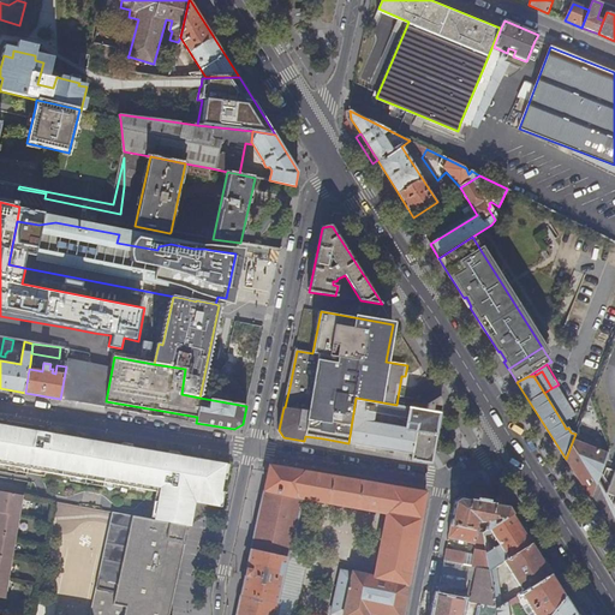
[(544,393),(563,424),(578,415),(559,384),(551,388),(544,393)]
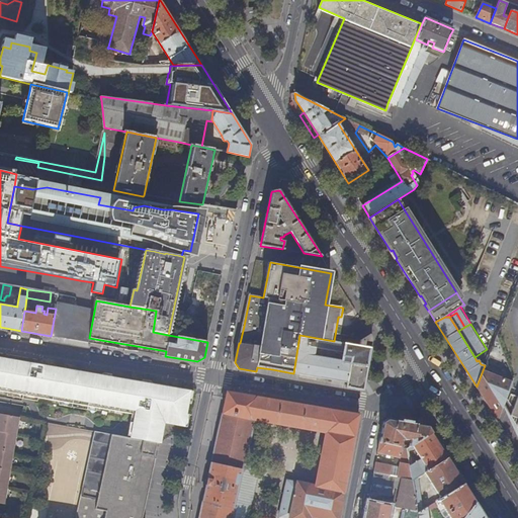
[(361,340),(360,346),(371,348),(373,338),(370,334),(361,340)]
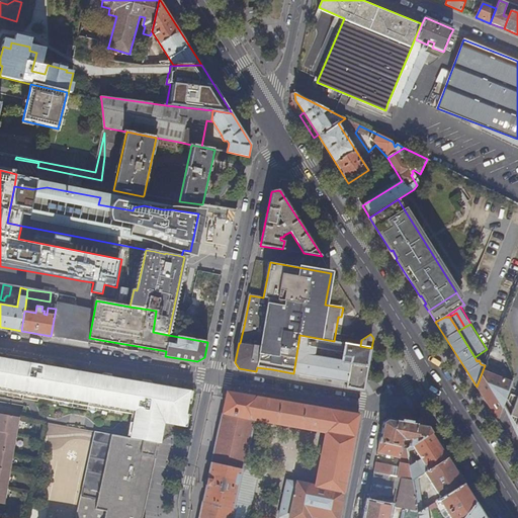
[(360,346),(334,341),(299,335),(293,373),(347,382),(346,387),(364,391),(371,348),(360,346)]
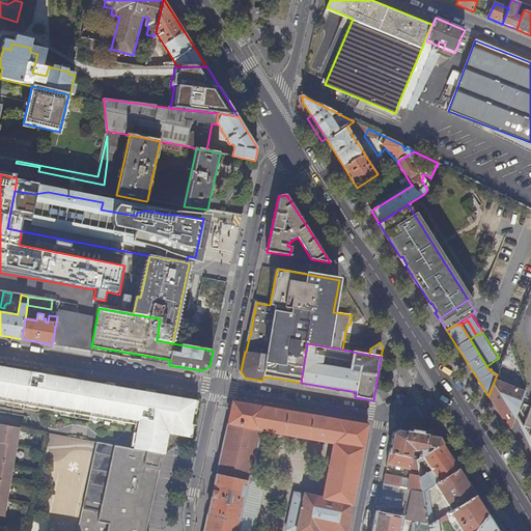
[(4,367),(0,389),(0,400),(23,404),(28,371),(4,367)]
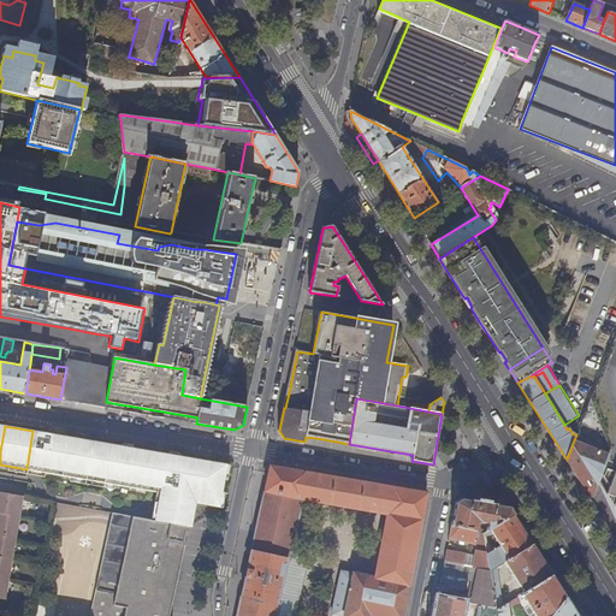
[(33,431),(27,469),(28,469),(29,466),(45,469),(51,438),(37,436),(34,431),(33,431)]
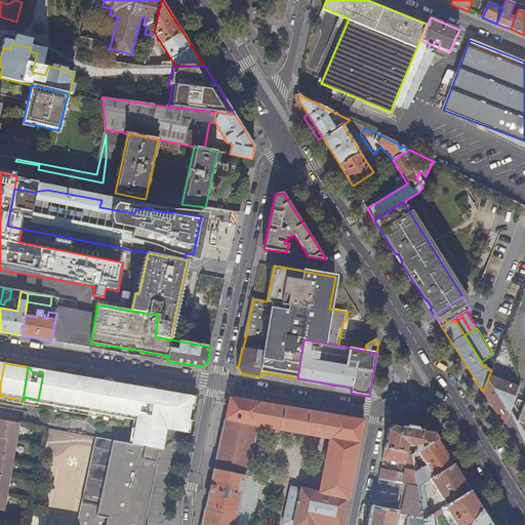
[(43,373),(38,400),(38,403),(53,405),(59,373),(46,370),(43,373)]
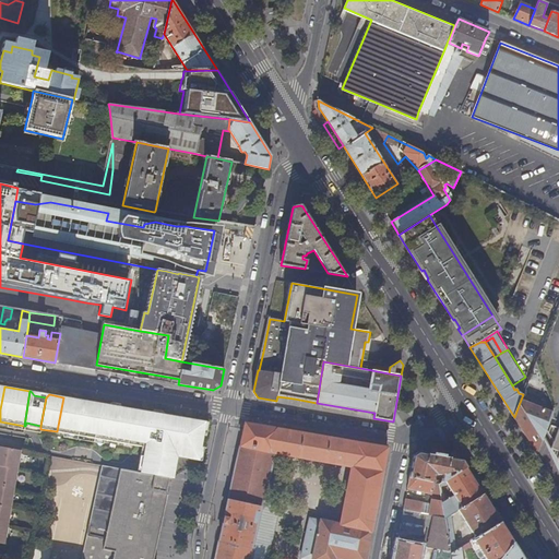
[(69,397),(63,397),(57,431),(88,437),(94,405),(68,401),(69,397)]
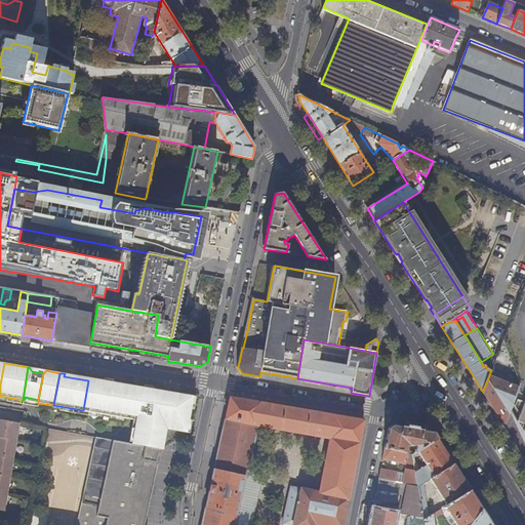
[(483,392),(503,427),(519,388),(489,375),(483,392)]
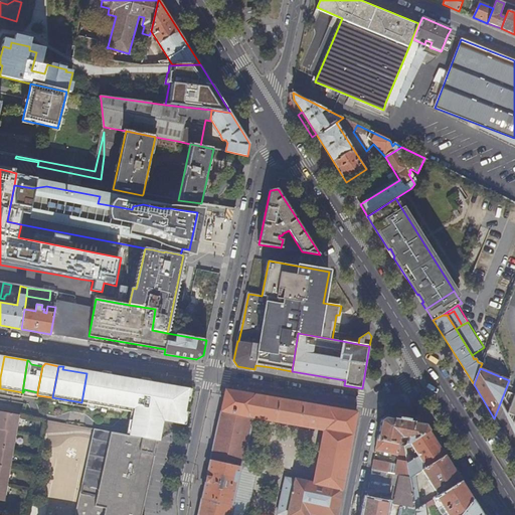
[(98,375),(87,373),(81,402),(135,412),(135,408),(145,410),(145,413),(141,412),(138,433),(160,437),(163,422),(161,420),(164,417),(181,420),(184,418),(188,394),(186,390),(155,385),(152,382),(101,373),(98,375)]
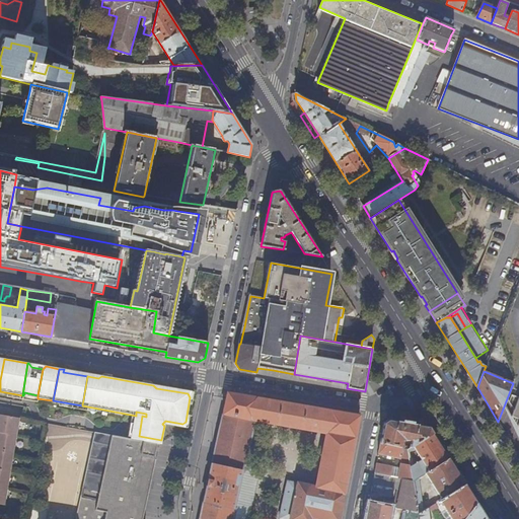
[(231,518),(243,469),(253,422),(326,434),(316,488),(298,484),(298,485),(289,483),(281,518),(311,518),(312,518),(315,518),(340,518),(345,495),(360,417),(228,393),(213,463),(201,518),(231,518)]
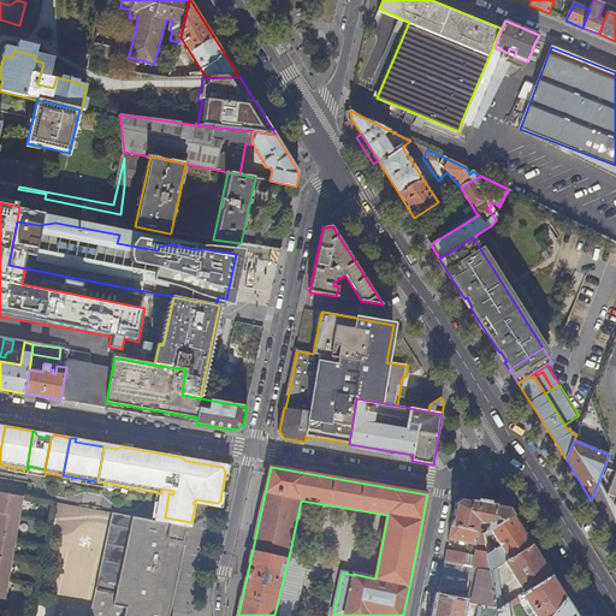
[(27,497),(0,491),(0,513),(23,517),(27,497)]
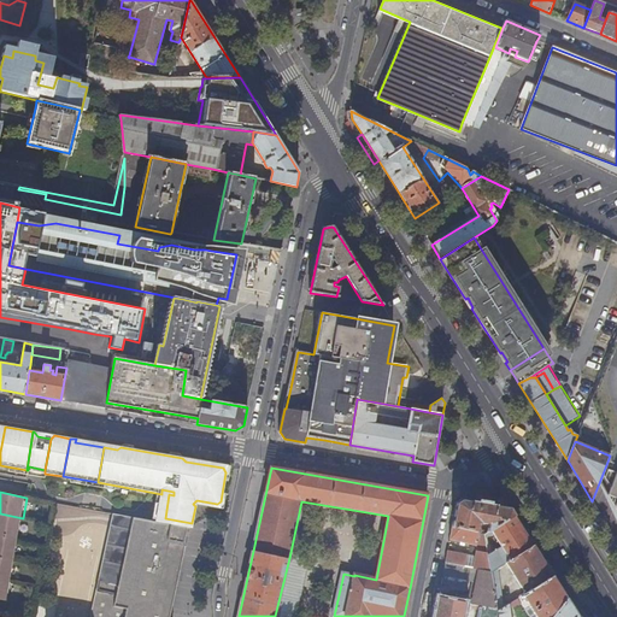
[(491,526),(489,533),(492,530),(516,516),(511,509),(463,500),(457,504),(453,527),(479,533),(481,523),(491,526)]
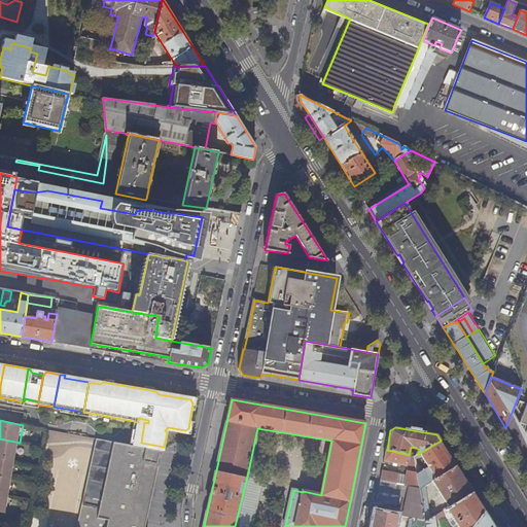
[(20,443),(0,438),(0,457),(16,460),(20,443)]
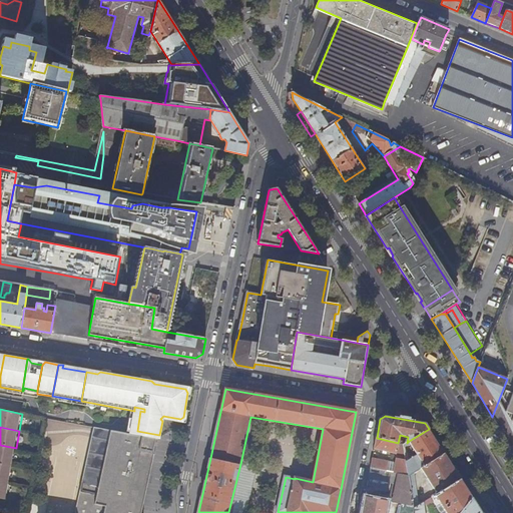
[(112,430),(93,427),(82,482),(99,485),(112,430)]
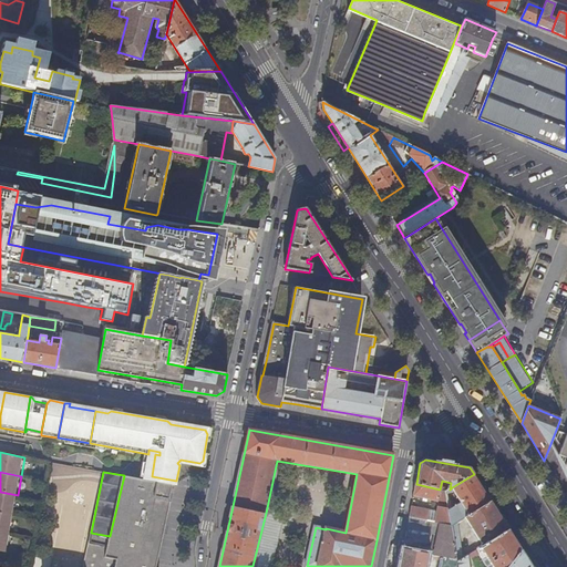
[(457,506),(450,511),(452,526),(452,527),(463,521),(466,518),(492,502),(474,474),(452,487),(465,508),(461,512),(457,506)]
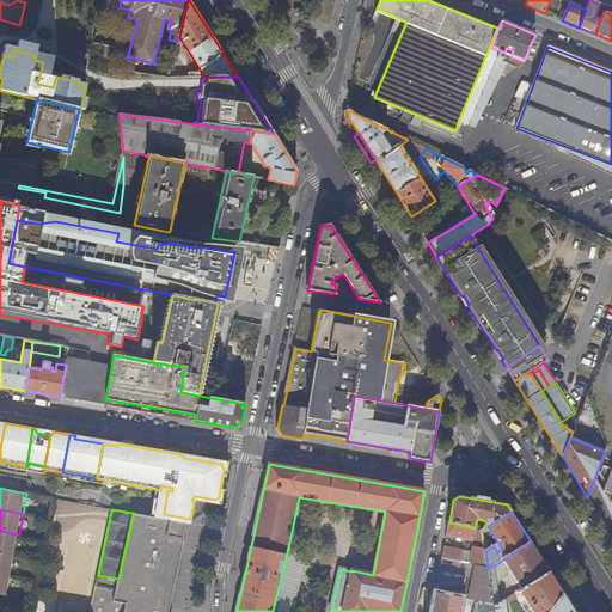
[(134,513),(118,579),(115,601),(128,604),(126,611),(170,611),(185,538),(169,534),(172,520),(163,519),(134,513)]
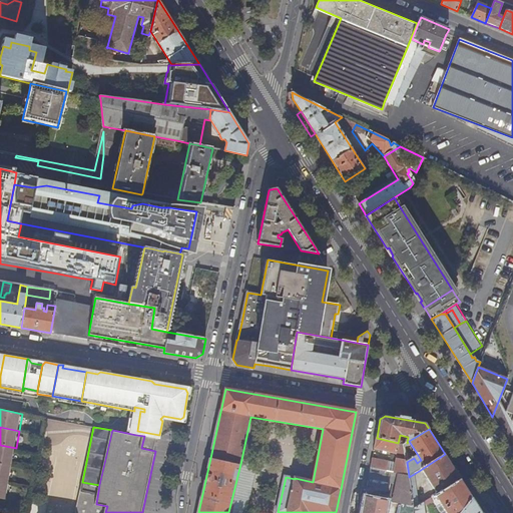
[(137,431),(136,435),(144,436),(158,439),(159,435),(137,431)]
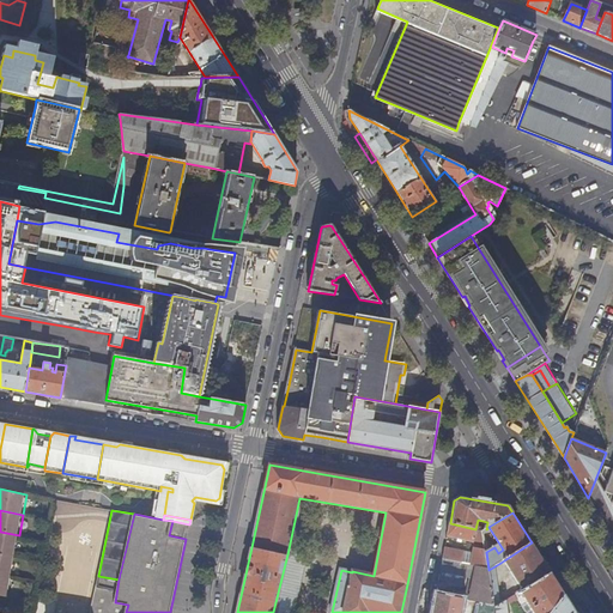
[(189,525),(173,521),(169,535),(186,539),(189,525)]
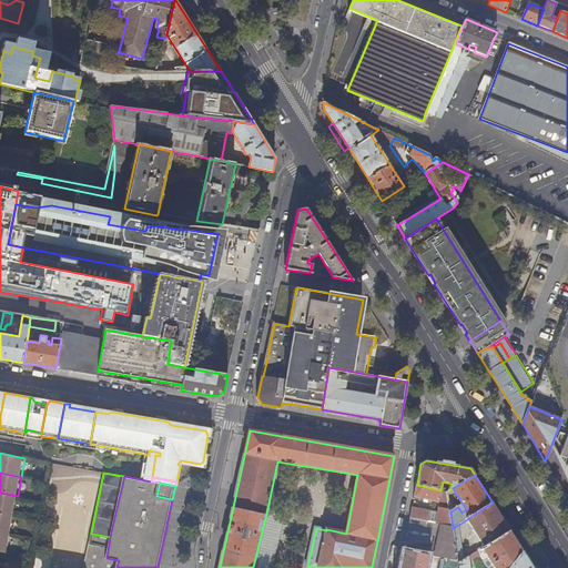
[(450,511),(448,492),(440,490),(417,485),(415,497),(439,503),(438,508),(439,508),(438,513),(436,524),(437,524),(440,525),(453,527),(450,511)]
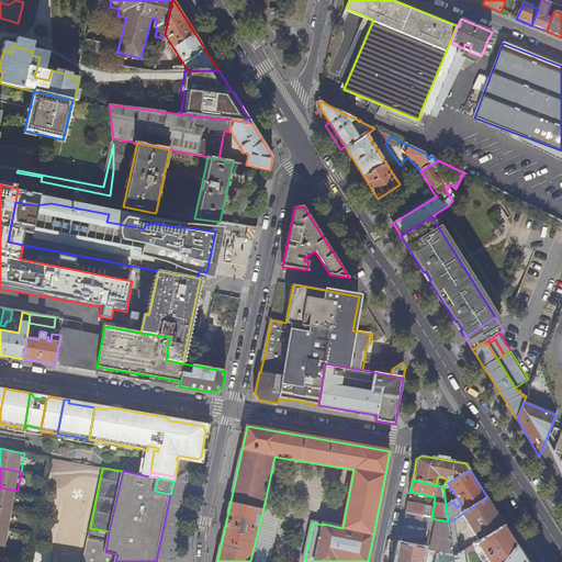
[(14,510),(18,491),(0,487),(0,510),(14,514),(14,510)]
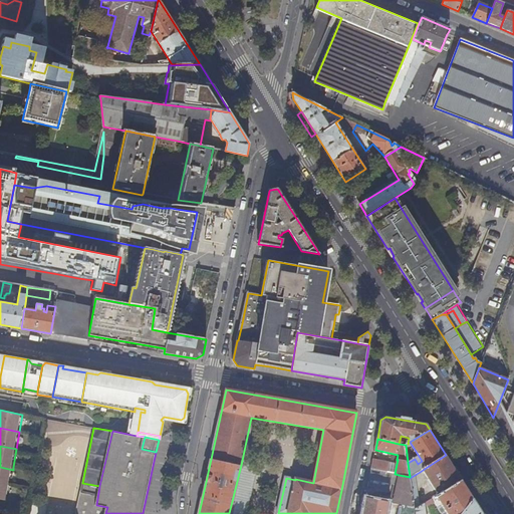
[(446,455),(423,470),(434,488),(430,494),(433,499),(436,497),(461,481),(446,455)]
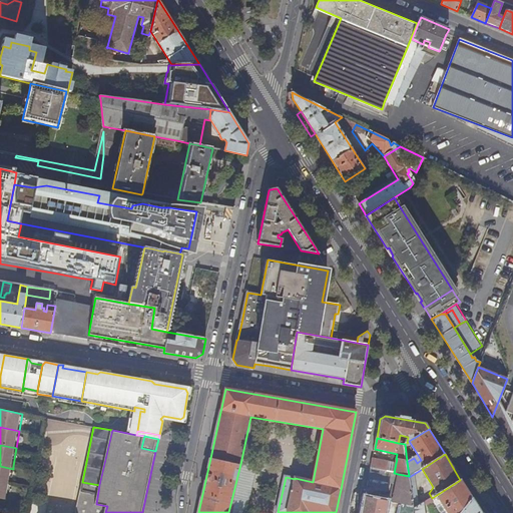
[(396,463),(373,458),(371,468),(394,473),(396,463)]
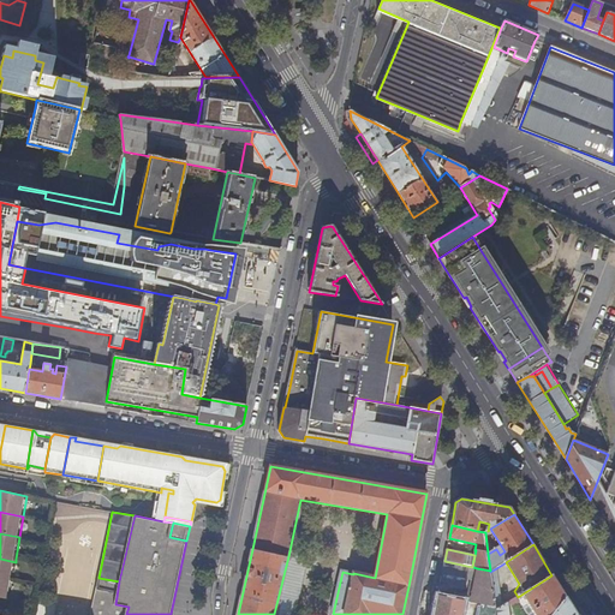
[(0,575),(12,579),(16,562),(0,559),(0,575)]
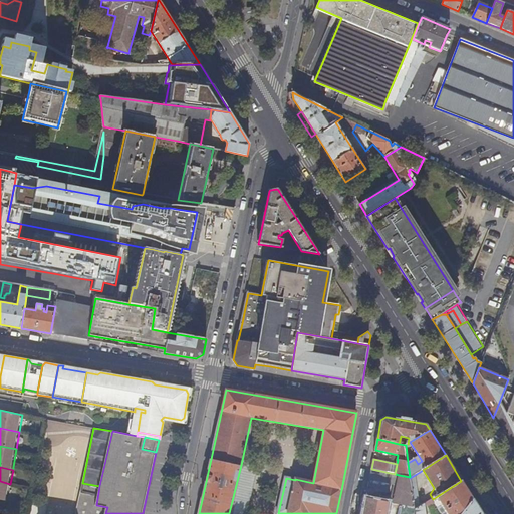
[(394,485),(396,474),(395,474),(371,469),(369,480),(394,485)]
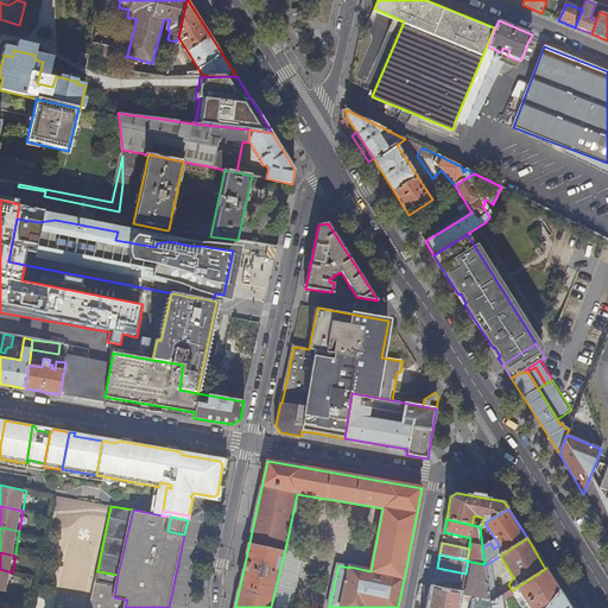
[(485,565),(485,564),(472,562),(470,572),(476,575),(474,597),(476,597),(491,601),(485,565)]
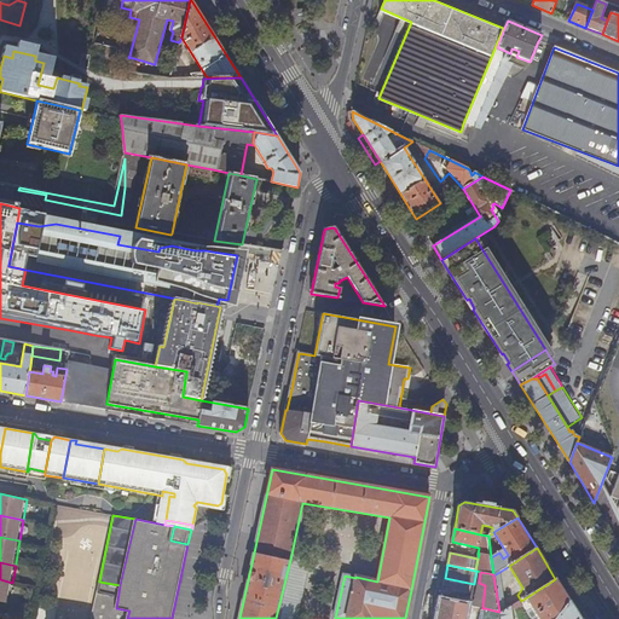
[(0,601),(9,603),(12,583),(0,579),(0,601)]
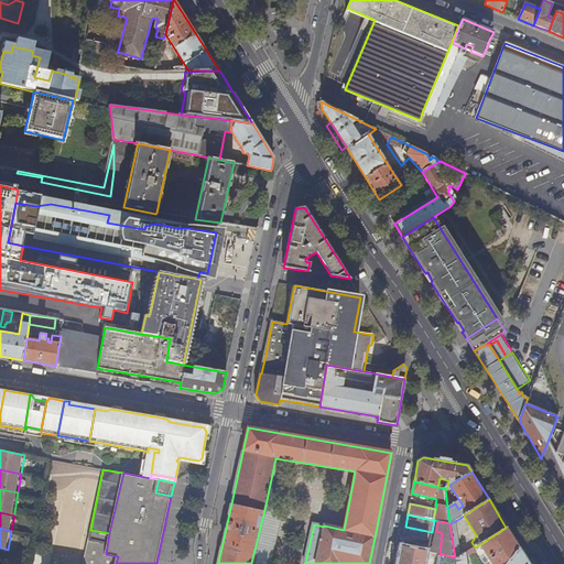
[(505,563),(519,548),(506,528),(478,545),(490,563),(505,563)]
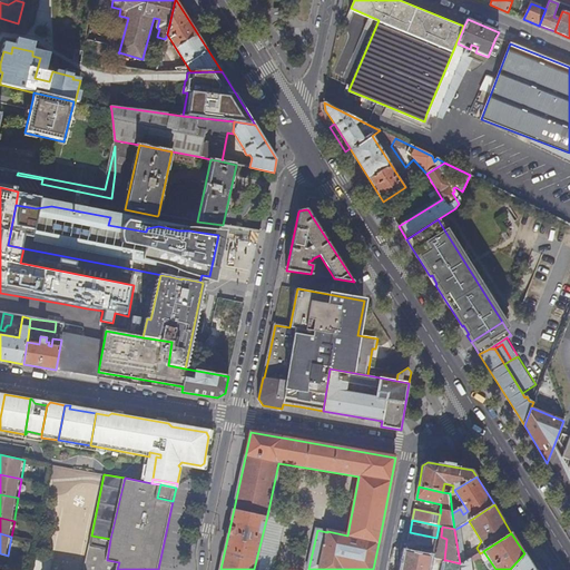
[(84,569),(117,569),(119,562),(107,560),(110,539),(91,536),(84,569)]
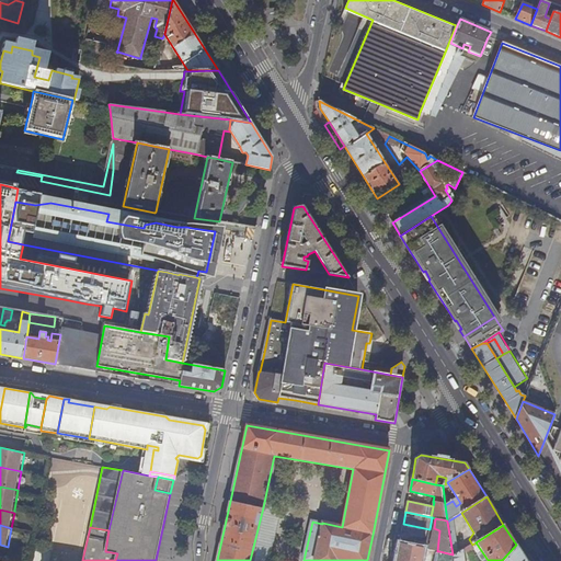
[(399,544),(416,547),(419,535),(401,531),(399,544)]
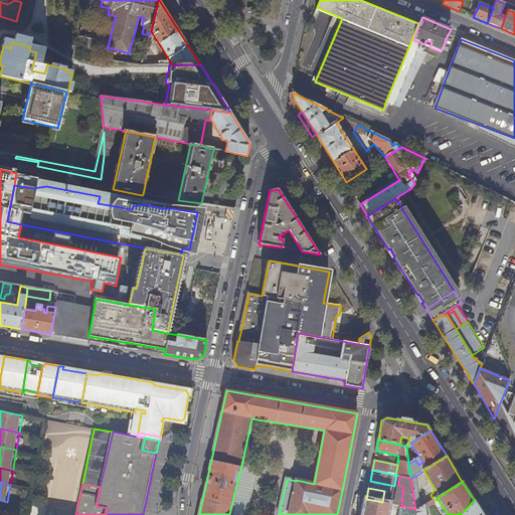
[(416,511),(415,509),(403,506),(401,514),(386,514),(388,510),(391,510),(393,509),(394,504),(382,502),(366,499),(363,514),(415,514),(415,511),(416,511)]
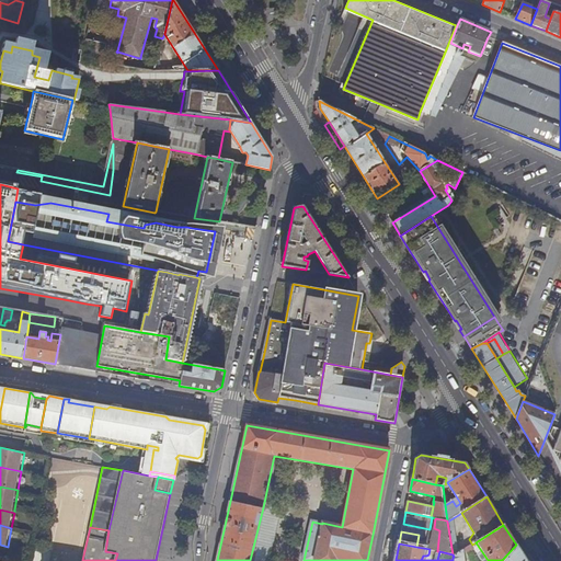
[(526,560),(516,545),(502,560),(526,560)]
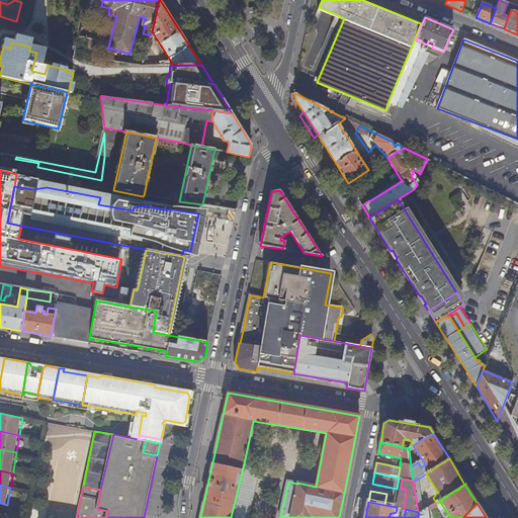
[(429,517),(428,508),(419,514),(418,514),(418,517),(429,517)]
